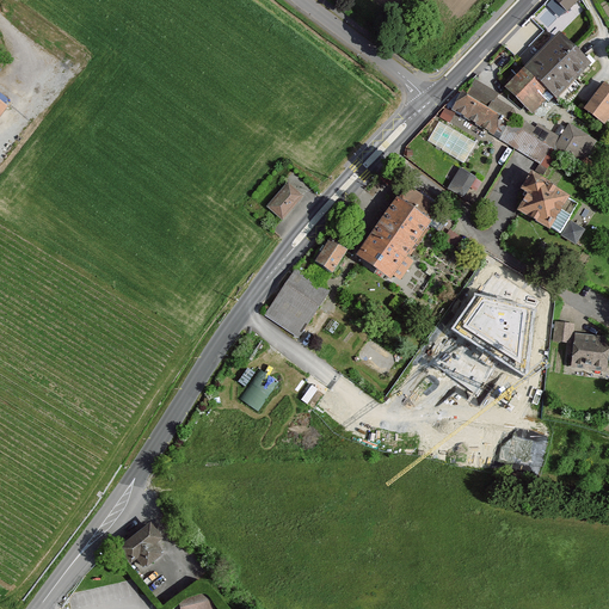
[(559,31),(524,66),(553,93),(558,98),(591,62),(559,31)]
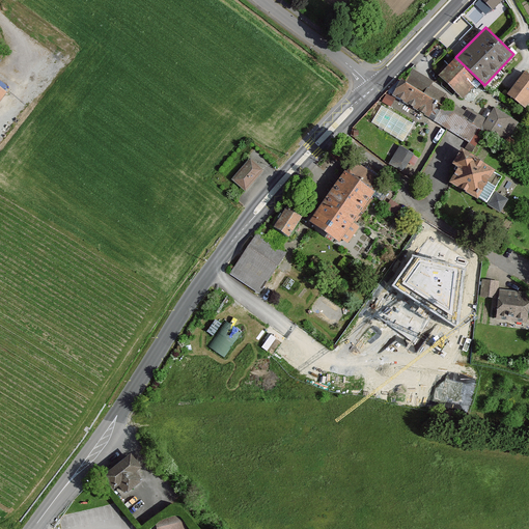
[(439,75),(463,99),(480,81),(455,57),(439,75)]
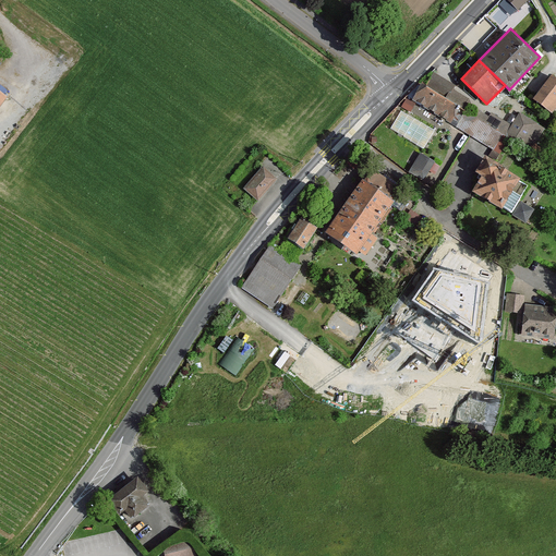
[(434,71),(425,85),(446,98),(452,87),(455,84),(434,71)]
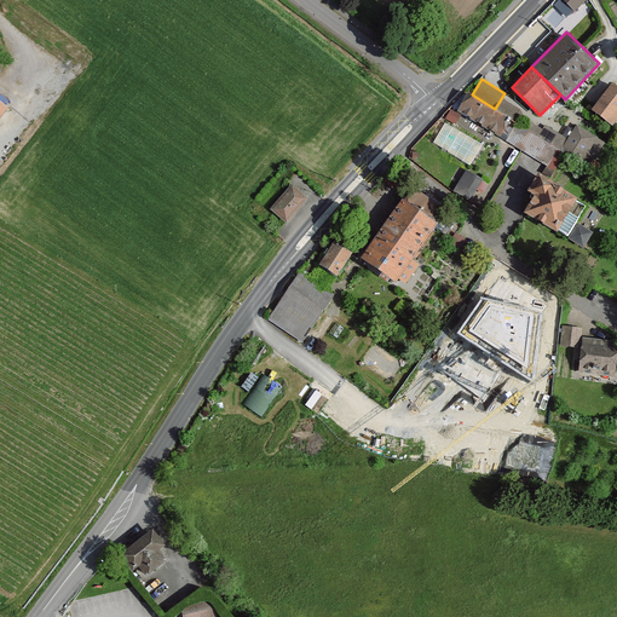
[(616,85),(612,82),(593,110),(612,125),(616,119),(616,85)]
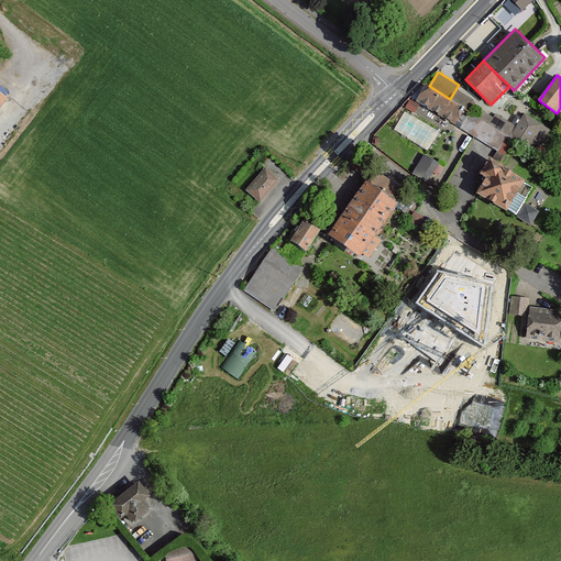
[(425,84),(415,99),(454,123),(464,108),(450,99),(429,86),(425,84)]
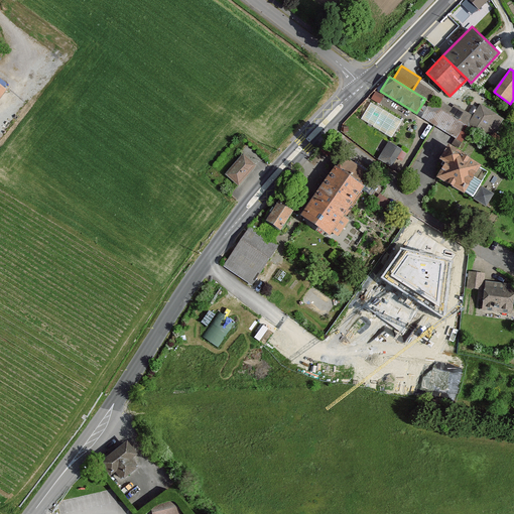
[(412,91),(425,99),(431,90),(418,81),(412,91)]
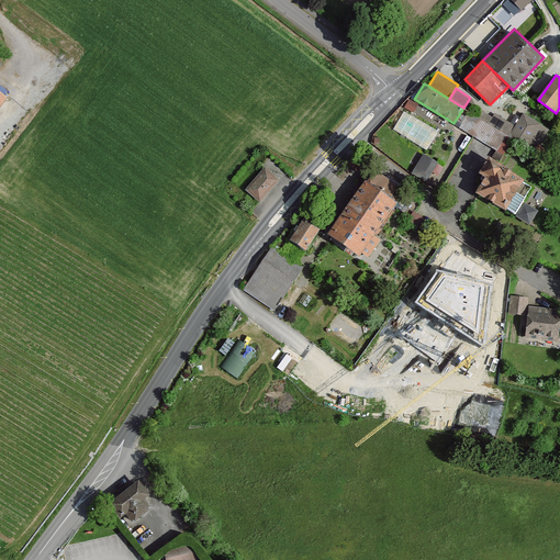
[(473,104),(459,127),(497,149),(506,135),(508,136),(515,124),(494,112),(492,115),(473,104)]
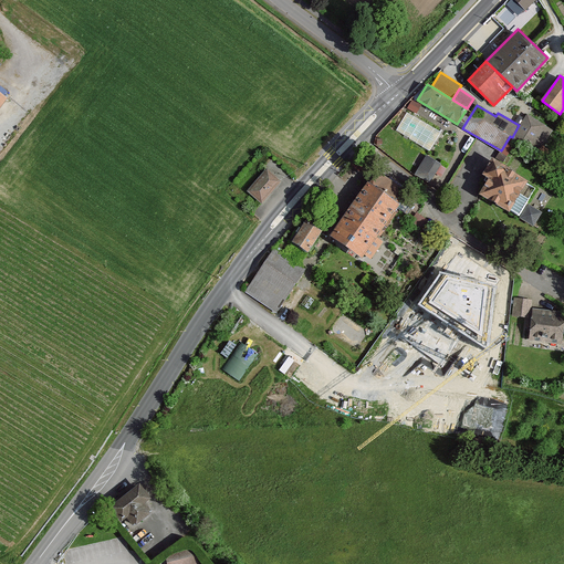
[(552,128),(526,113),(519,125),(512,137),(539,153),(552,128)]
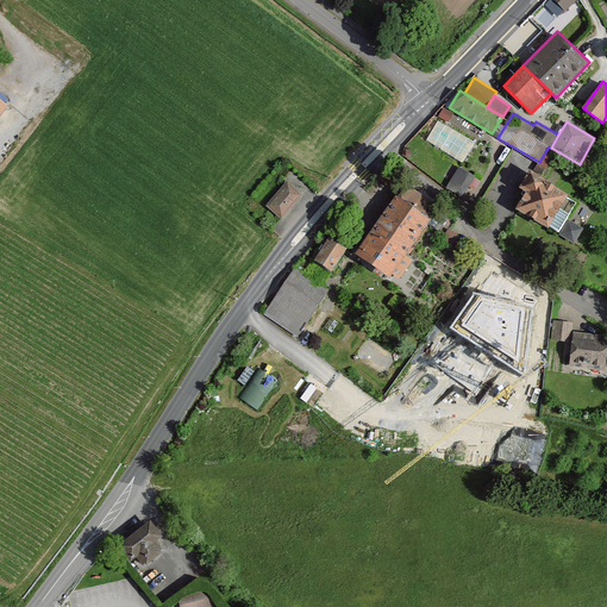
[(458,166),(445,187),(462,198),(475,176),(458,166)]
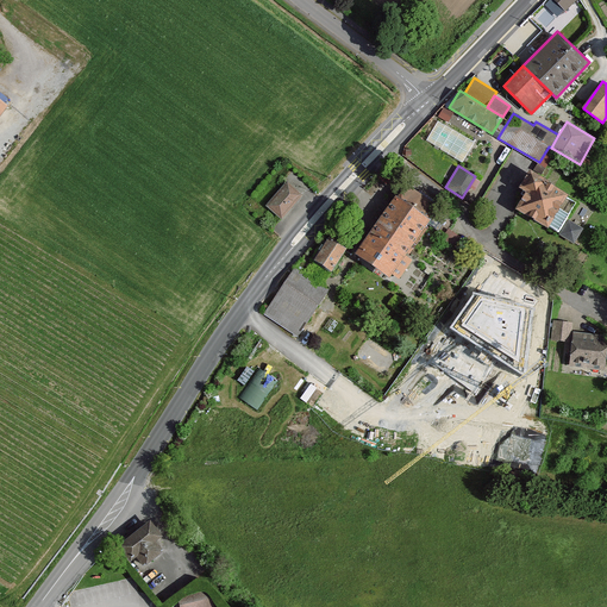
[(573,200),(529,174),(520,188),(526,192),(515,210),(554,232),(573,200)]
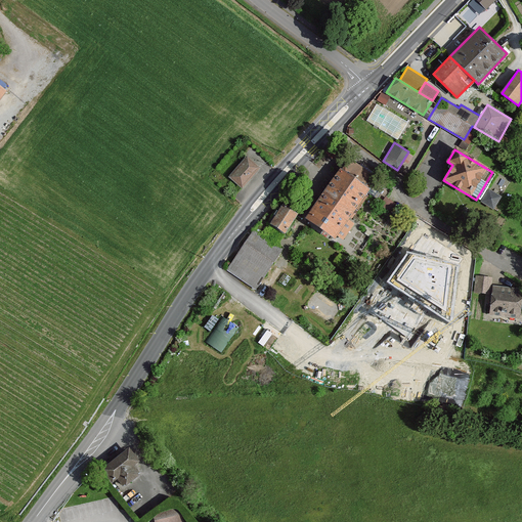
[(245,155),(227,174),(240,185),(257,166),(245,155)]
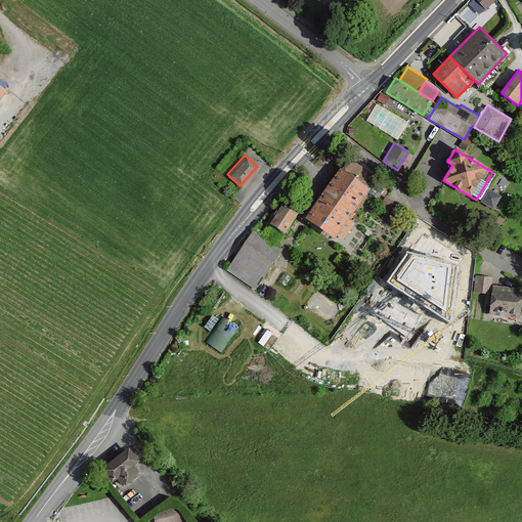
[(340,168),(304,218),(334,240),(370,189),(368,188),(377,177),(350,158),(342,169),(340,168)]
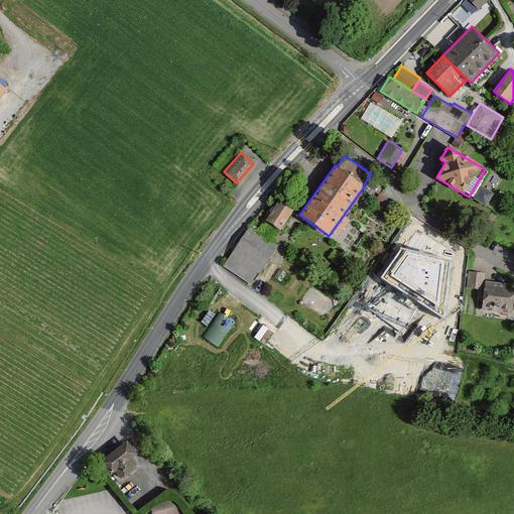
[(489,193),(479,186),(473,197),(483,203),(489,193)]
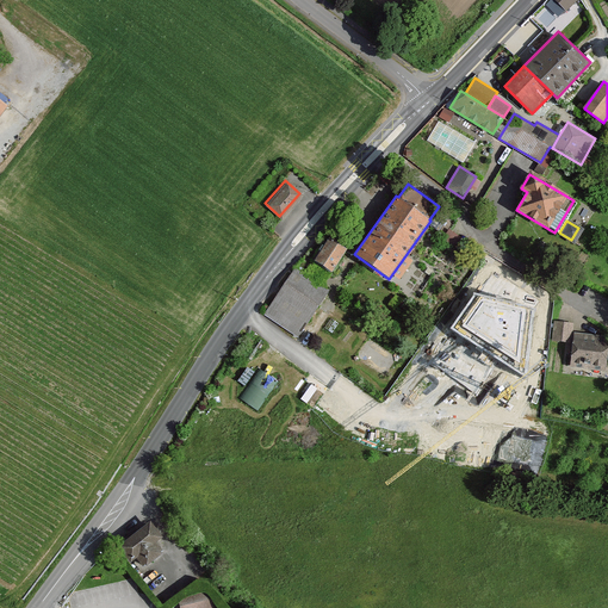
[(314,261),(332,272),(346,249),(327,239),(314,261)]
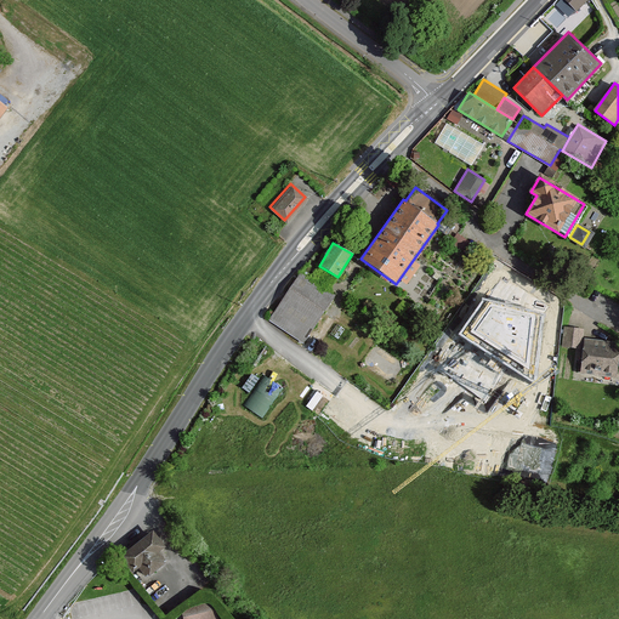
[(300,272),(268,319),(304,341),(334,294),(300,272)]
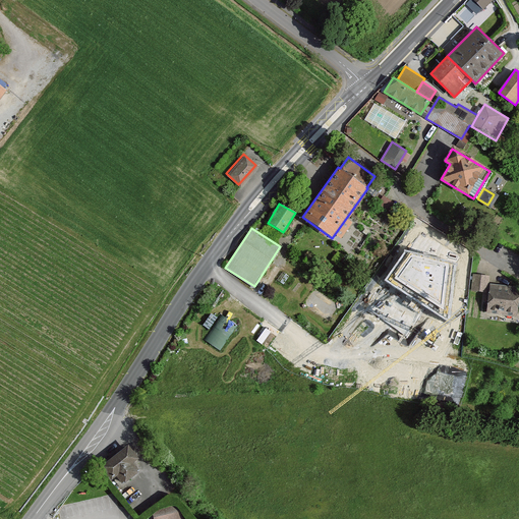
[(404,247),(385,277),(449,321),(455,262),(404,247)]
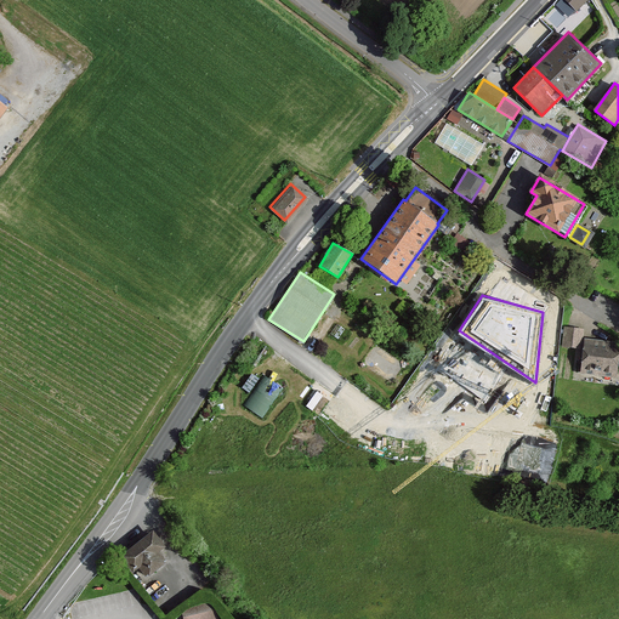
[(581,328),(563,325),(562,344),(579,345),(581,328)]
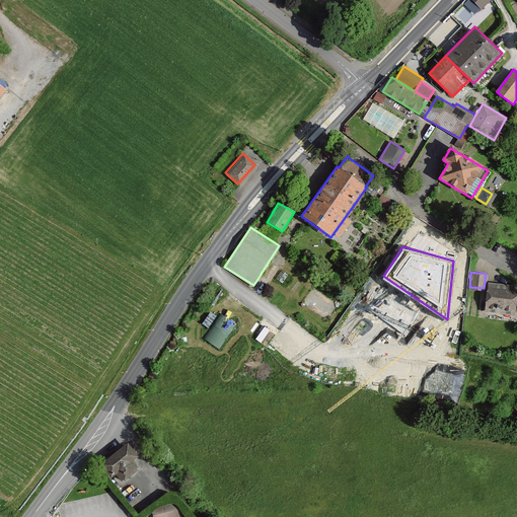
[(237,277),(207,320),(230,338),(261,294),(237,277)]
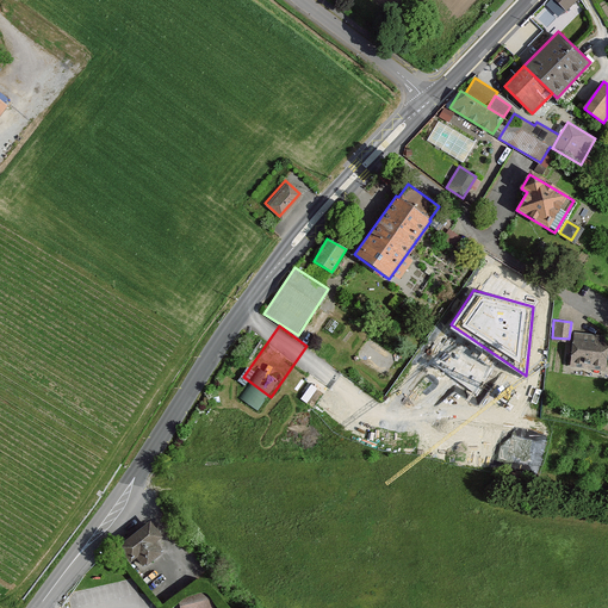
[(607,335),(574,332),(570,367),(606,371),(607,352),(607,335)]
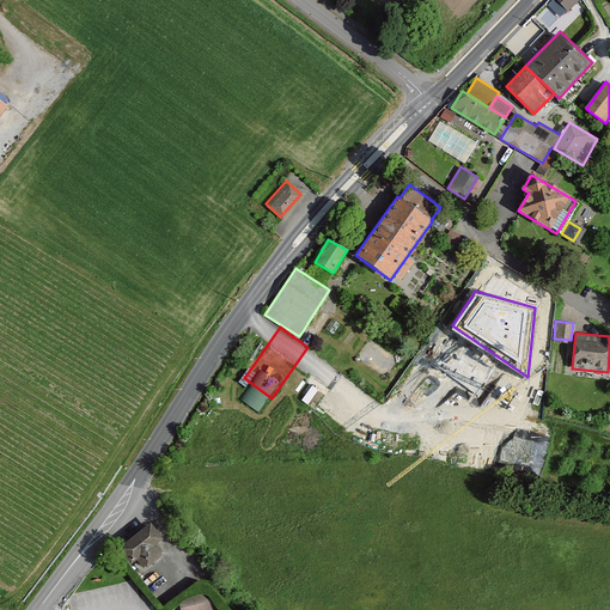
[(482,445),(365,367),(346,394),(470,474),(510,469),(506,439),(482,445)]
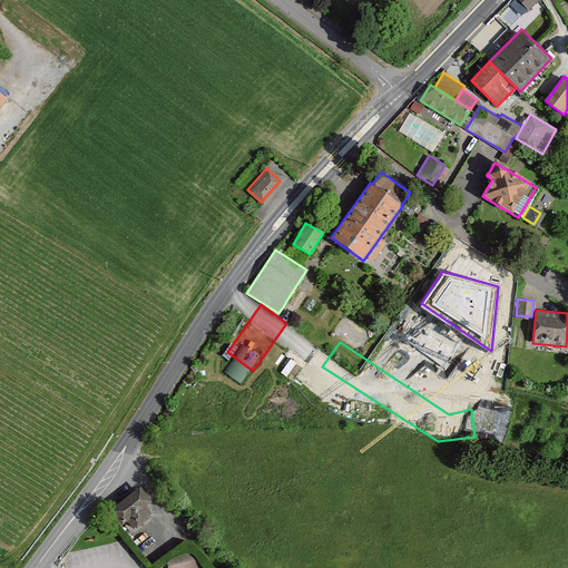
[(293,376),(306,358),(289,346),(276,364),(293,376)]
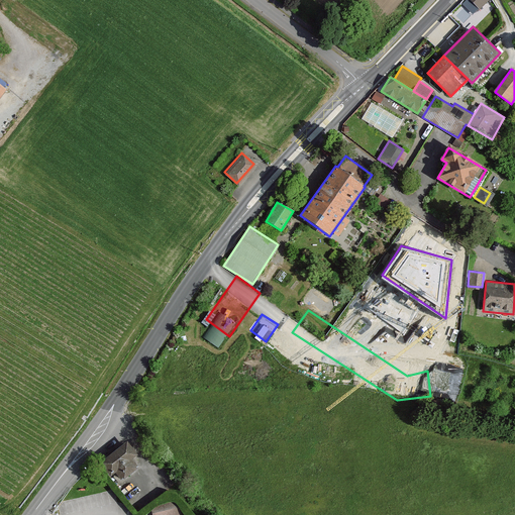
[(102,461),(114,478),(118,474),(121,477),(136,465),(129,456),(133,452),(125,443),(102,461)]
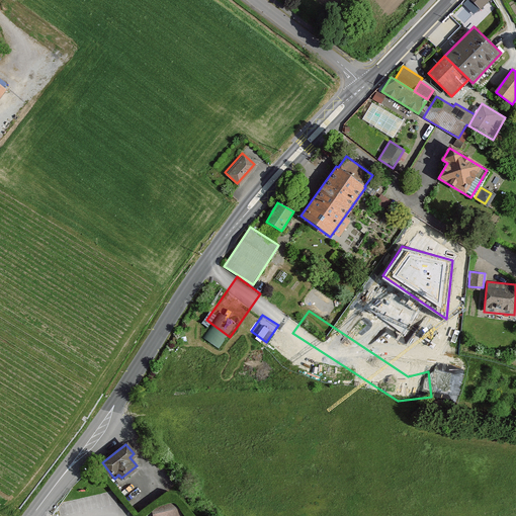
[(177,502),(166,504),(168,515),(172,515),(180,514),(177,502)]
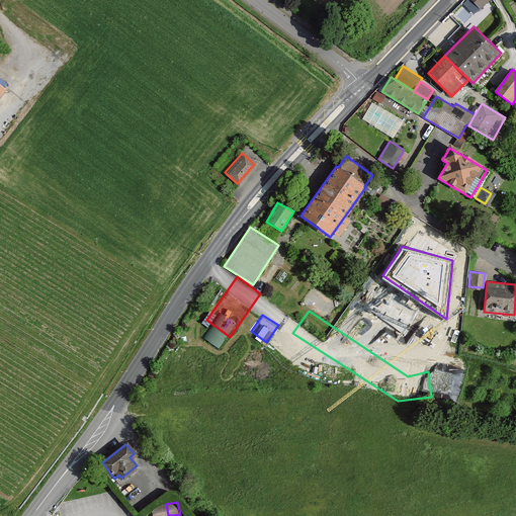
[(154,515),(168,515),(166,504),(153,507),(154,515)]
